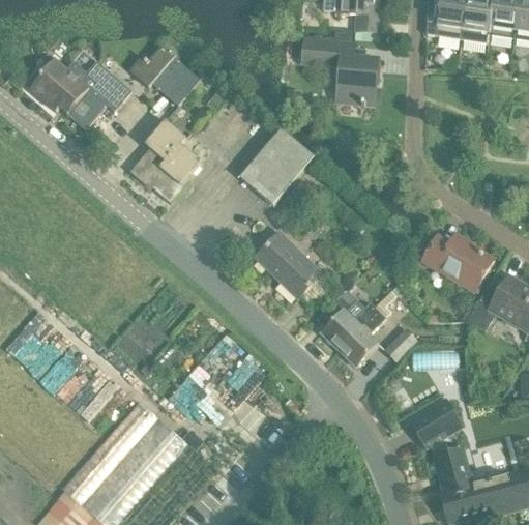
[(324,0),(324,8),(334,9),(333,10),(356,11),(354,27),(379,29),(381,12),(375,11),(376,0),(324,0)]
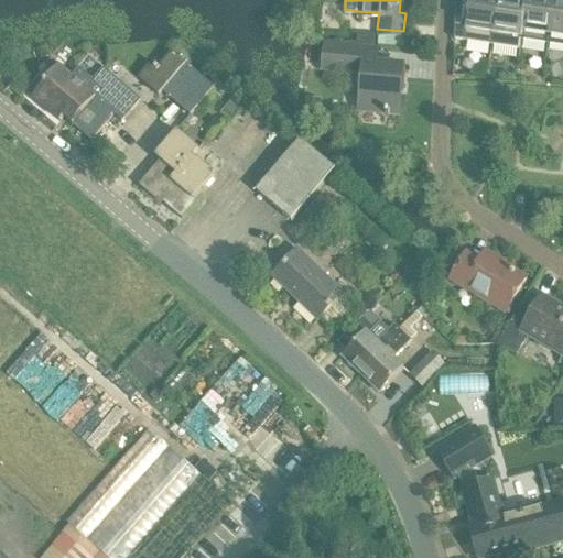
[(455,7),(453,30),(463,31),(463,35),(488,39),(494,0),(466,0),(465,9),(455,7)]
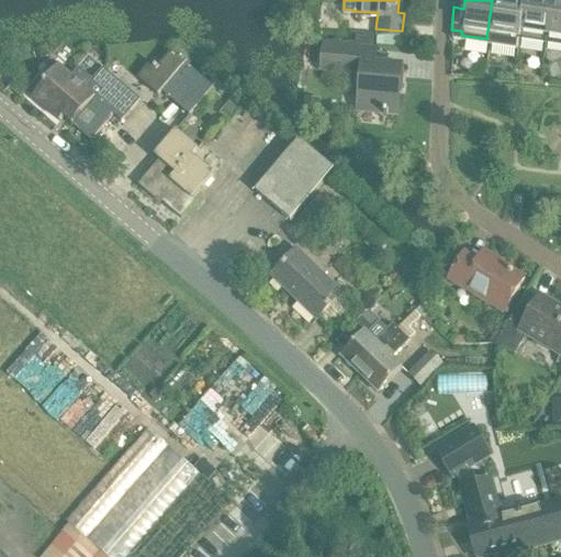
[(492,0),(486,39),(514,43),(519,0),(492,0)]
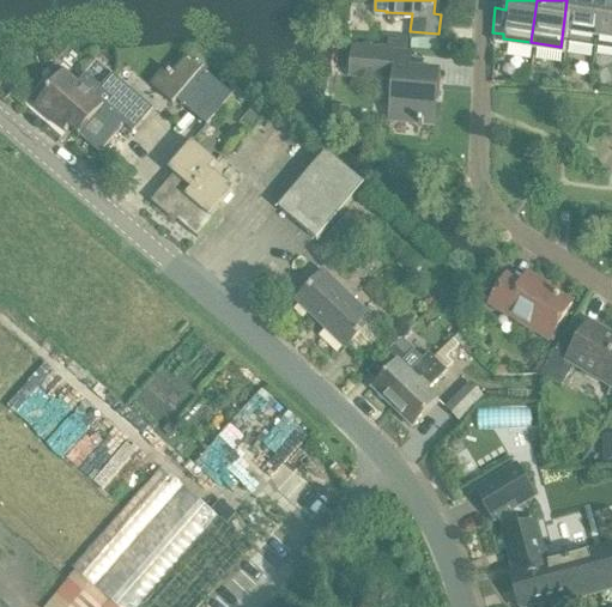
[(567,0),(561,47),(563,48),(564,38),(592,42),(599,0),(567,0)]
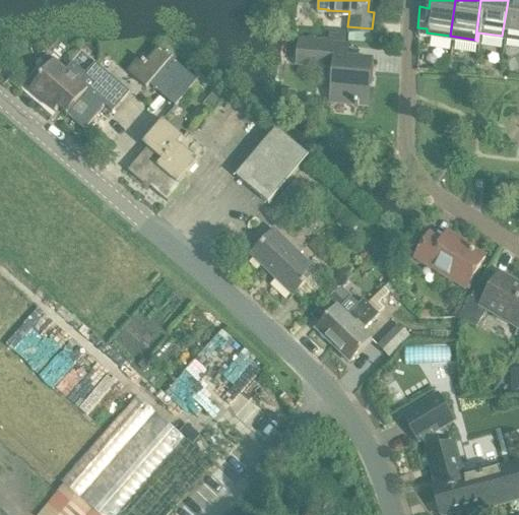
[(508,0),(502,36),(518,39),(518,0),(508,0)]
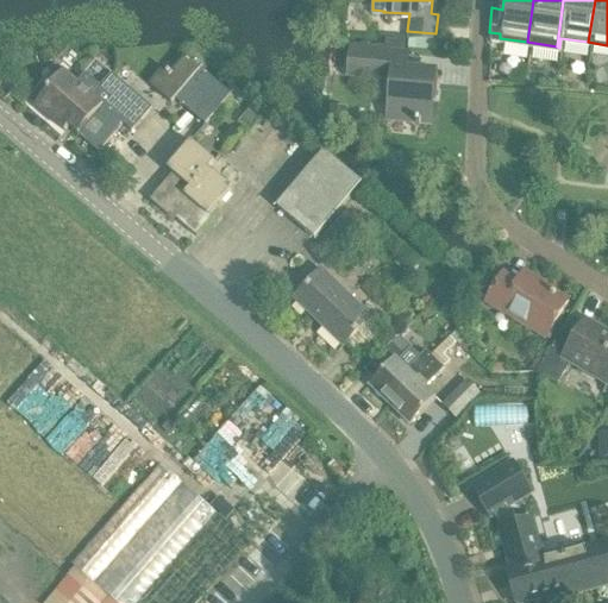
[(386,30),(384,43),(405,44),(405,32),(386,30)]
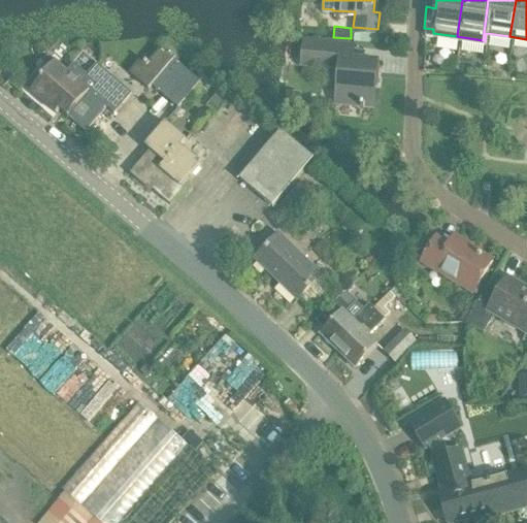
[(300,50),(299,62),(337,66),(334,99),(371,103),(375,58),(350,55),(352,42),(302,37),(300,50)]
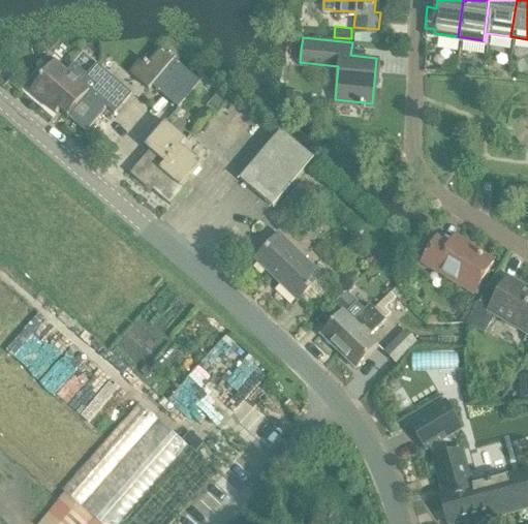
[(140,58),(129,70),(148,87),(152,83),(178,104),(199,80),(160,47),(148,61),(145,58),(143,61),(140,58)]
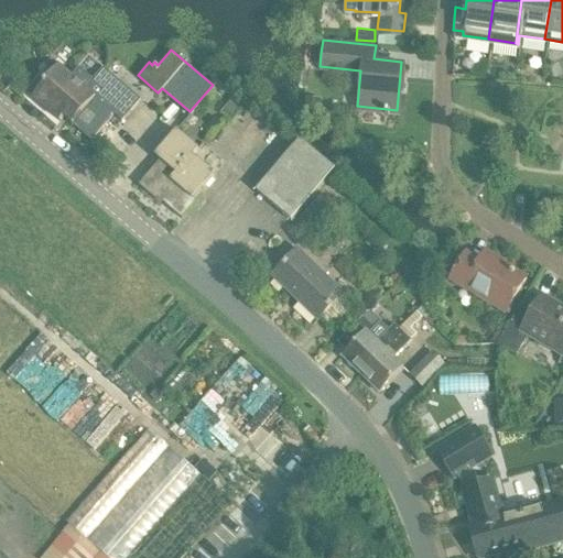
[(53,57),(25,89),(60,118),(63,113),(90,137),(112,111),(121,118),(140,96),(103,64),(93,76),(78,65),(71,73),(53,57)]
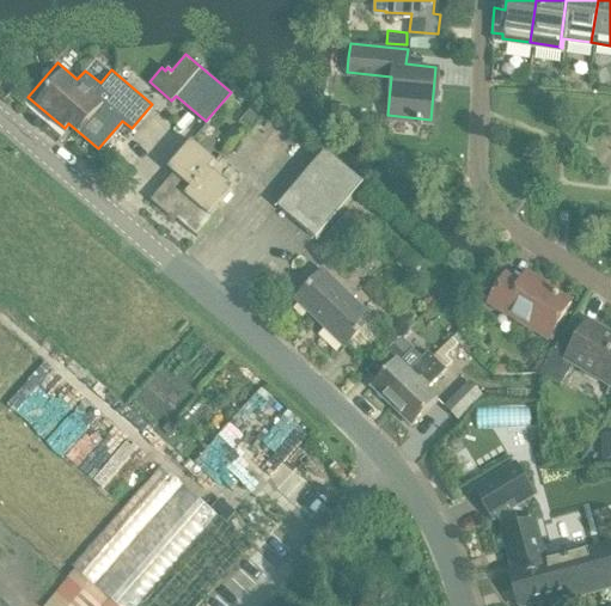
[(256,95),(238,117),(244,122),(263,101),(256,95)]
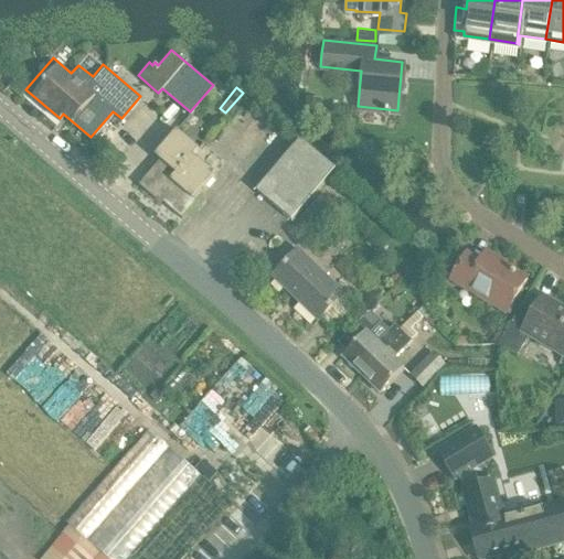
[(243,93),(225,113),(232,117),(247,97),(243,93)]
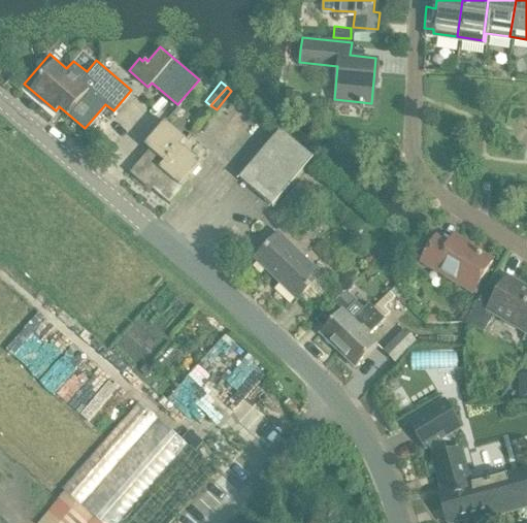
[(285,88),(285,98),(298,99),(299,89),(285,88)]
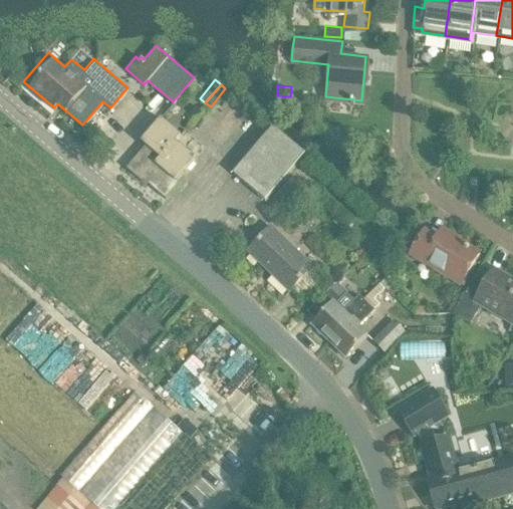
[(145,144),(125,167),(141,179),(180,133),(160,116),(140,140),(145,144)]
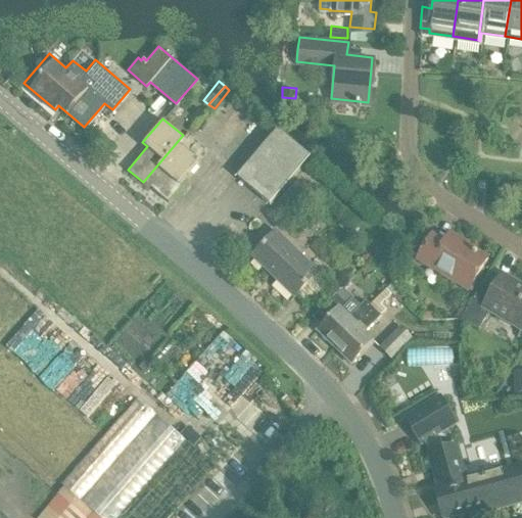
[(277,127),(236,174),(269,201),(310,153),(277,127)]
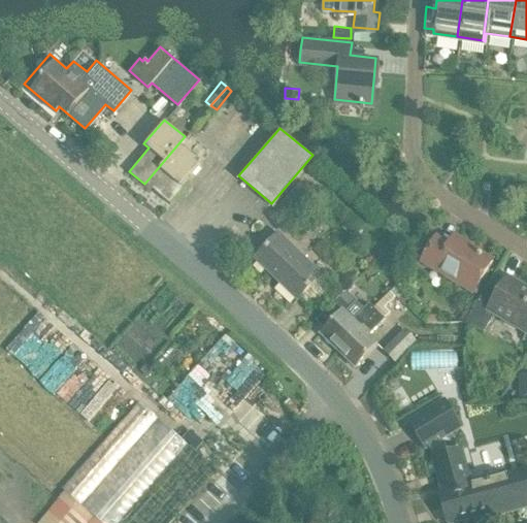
[(185,136),(144,184),(145,184),(146,183),(169,202),(183,186),(179,184),(199,160),(179,143),(185,136)]
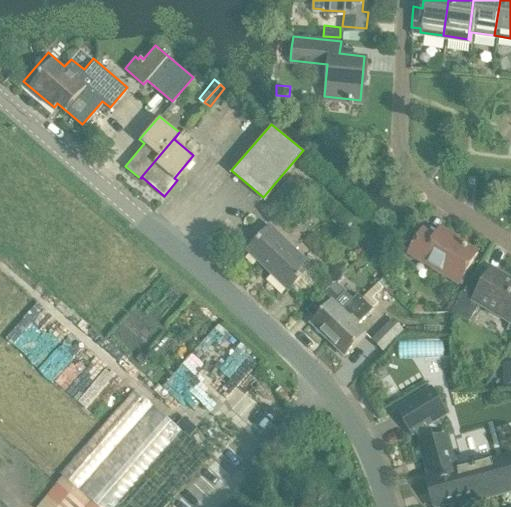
[(298,200),(291,210),(300,218),(308,209),(298,200)]
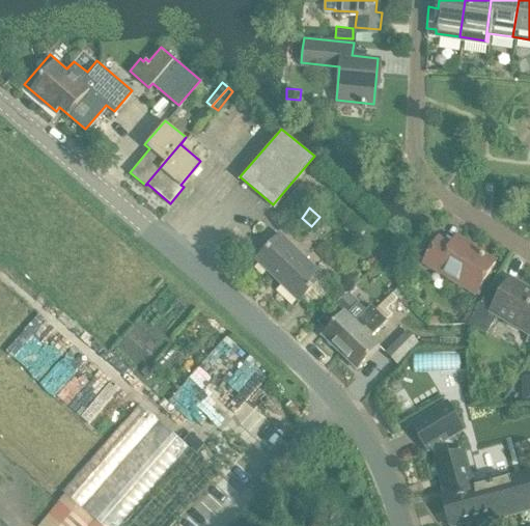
[(278,232),(255,256),(298,298),(322,273),(278,232)]
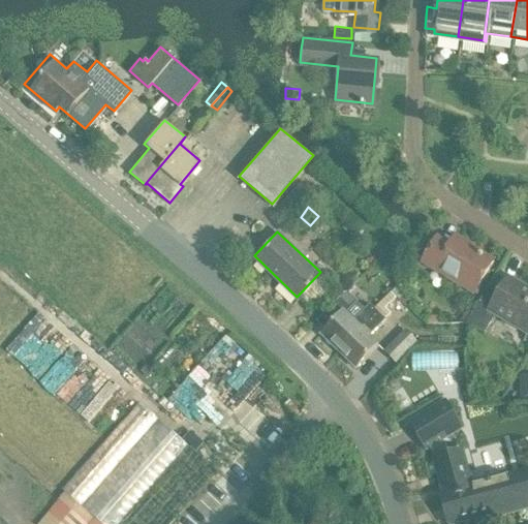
[(434,236),(421,259),(471,290),(491,258),(452,235),(447,243),(434,236)]
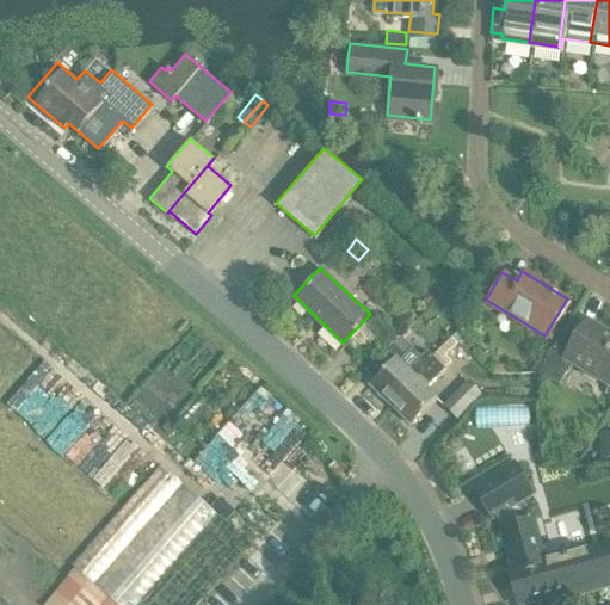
[(543,359),(537,369),(556,381),(568,359),(578,365),(578,364),(607,382),(609,375),(609,329),(586,316),(574,334),(562,327),(543,359)]
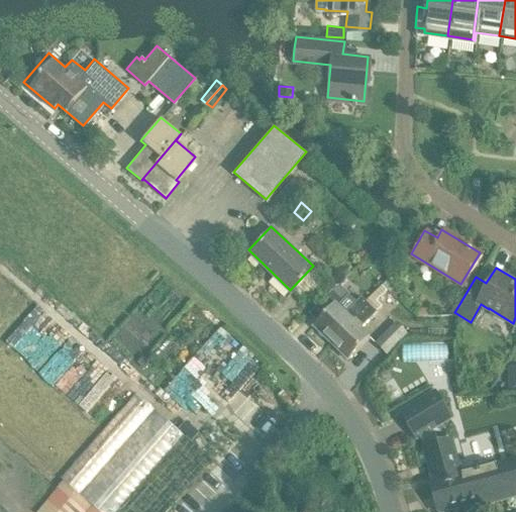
[(381,283),(366,298),(369,301),(376,308),(381,304),(377,299),(387,289),(381,283)]
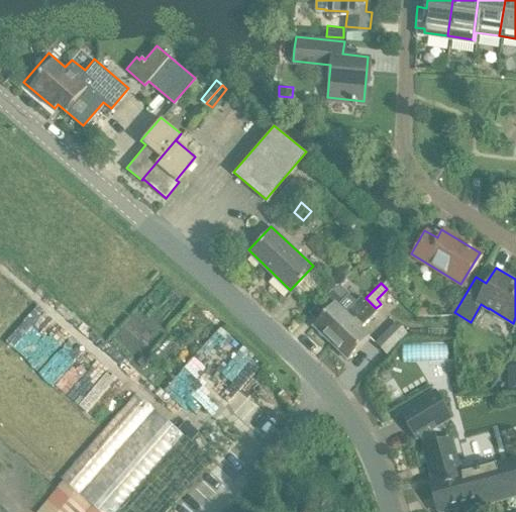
[(333,286),(309,309),(318,318),(314,322),(330,339),(369,301),(366,298),(366,297),(362,294),(344,310),(337,303),(344,297),(334,287),(333,286)]
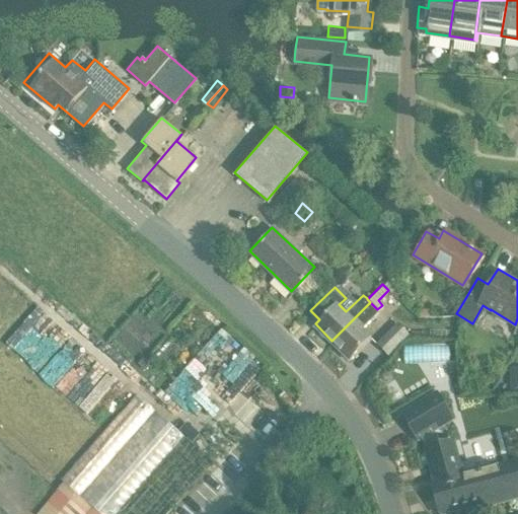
[(370,302),(331,341),(349,358),(371,337),(362,326),(369,319),(378,310),(377,309),(370,302)]
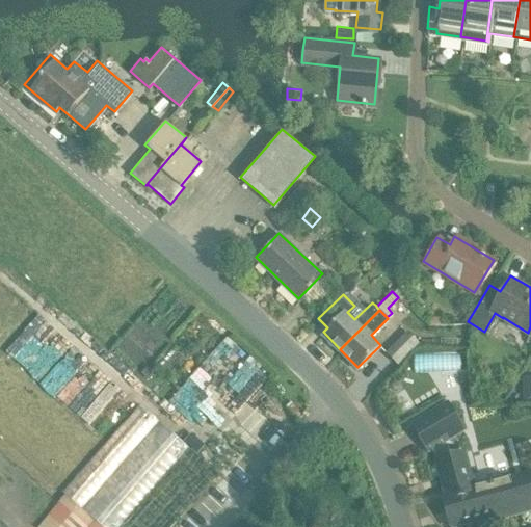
[(468,310),(462,318),(468,321),(473,313),(468,310)]
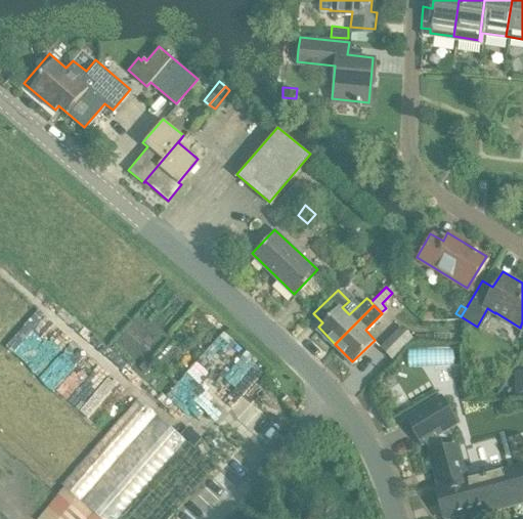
[(400,323),(380,344),(392,355),(411,335),(400,323)]
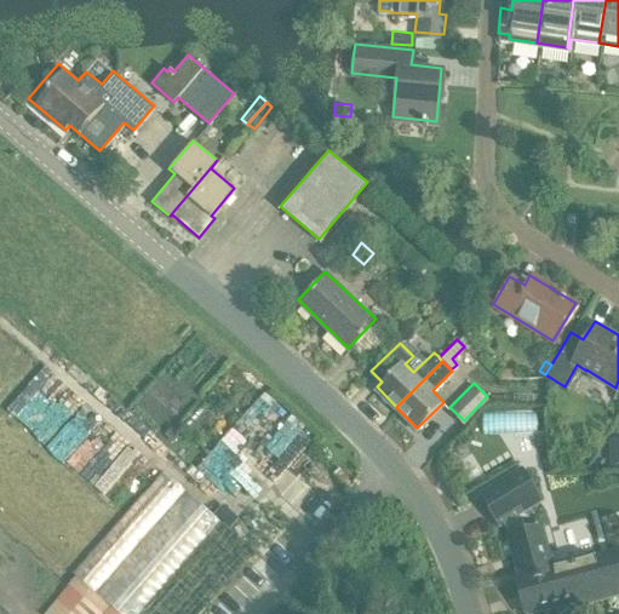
[(618,452),(603,453),(605,466),(618,465),(618,452)]
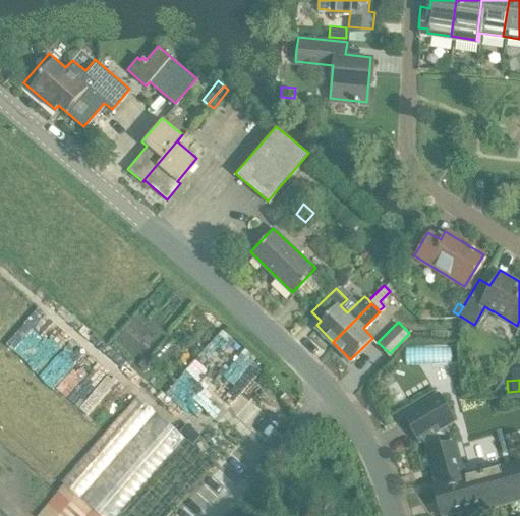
[(124,402),(59,477),(63,481),(81,497),(156,410),(133,391),(124,402)]
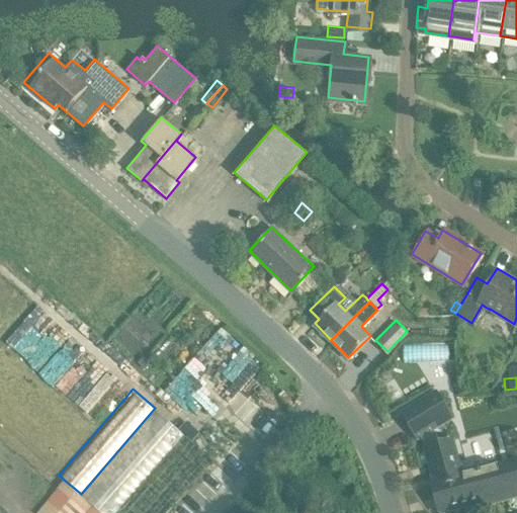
[(435,390),(401,411),(416,435),(420,434),(427,446),(436,481),(431,482),(439,511),(444,509),(443,507),(485,496),(487,502),(516,495),(515,488),(516,487),(516,456),(480,466),(479,464),(476,465),(477,467),(458,473),(449,438),(438,441),(429,427),(450,415),(435,390)]
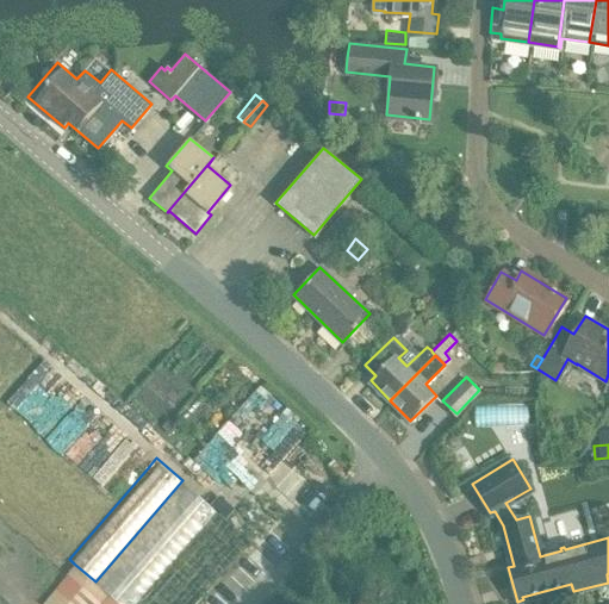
[(182,480),(95,581),(120,603),(136,603),(217,510),(182,480)]
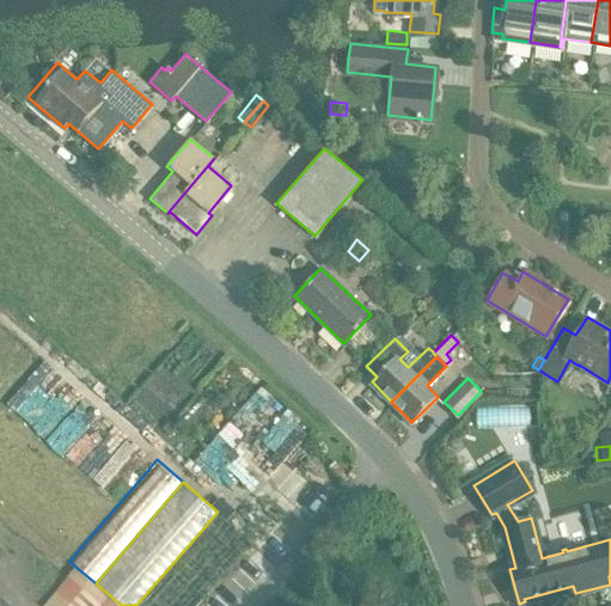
[(74,567),(42,604),(44,605),(96,605),(101,603),(107,595),(74,567)]
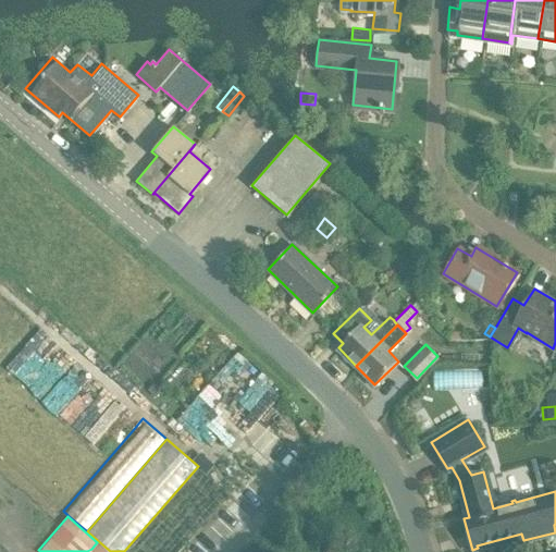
[(330,540),(321,551),(334,551),(338,547),(330,540)]
